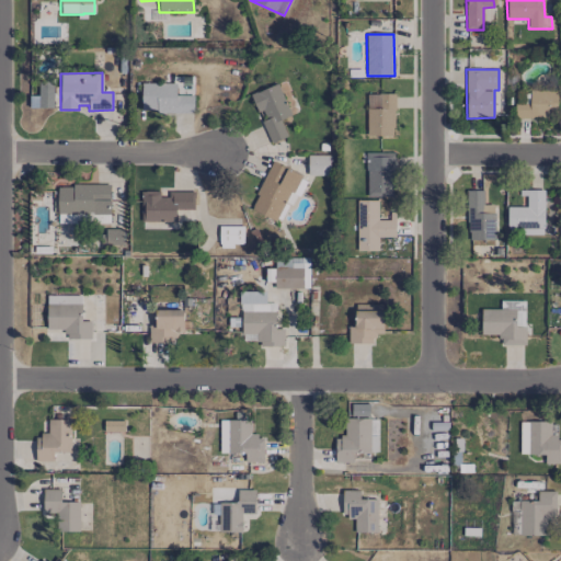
[(53,109),(54,82),(38,82),(37,107),(53,109)]
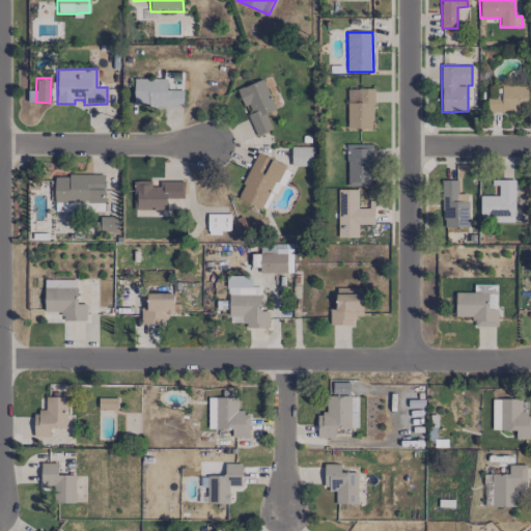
[(184,90),(166,90),(167,79),(134,79),(134,106),(183,107),(184,90)]
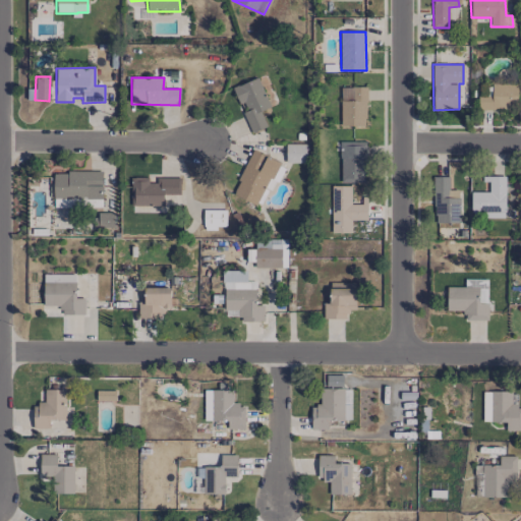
[(267,126),(261,112),(270,107),(256,77),(233,88),(243,112),(242,112),(251,133),(267,126)]
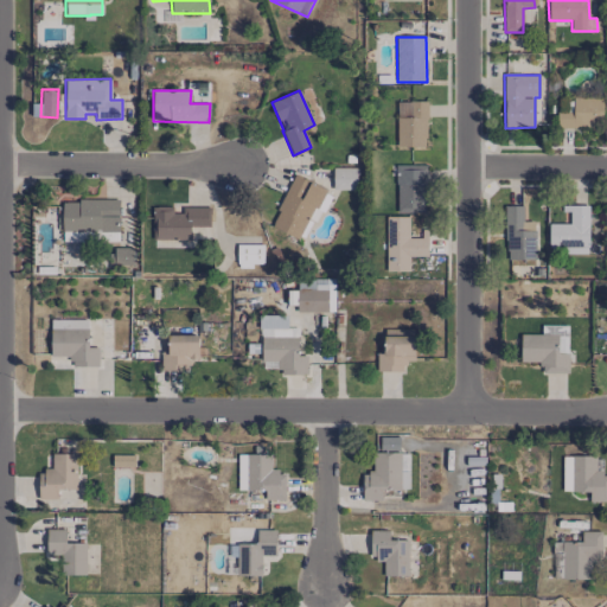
[(557,128),(602,129),(602,98),(573,98),(573,113),(557,113),(557,128)]
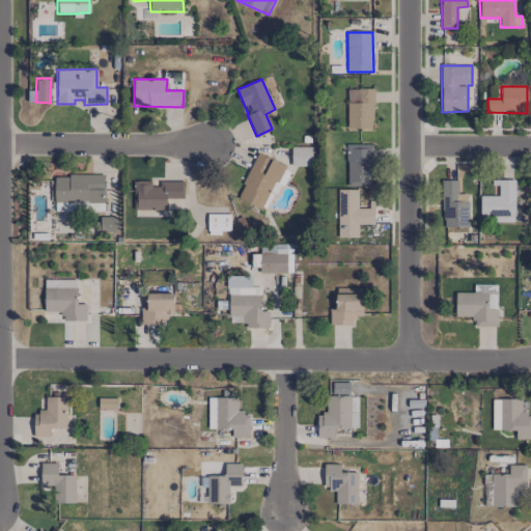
[(372,88),(346,89),(347,129),(374,129),(372,88)]
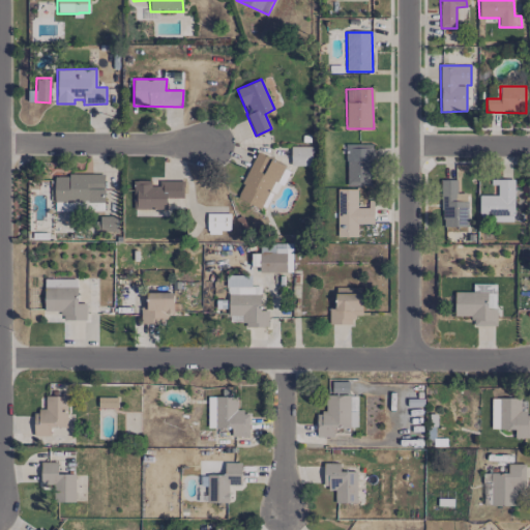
[(372,144),(346,145),(347,186),(373,185),(372,144)]
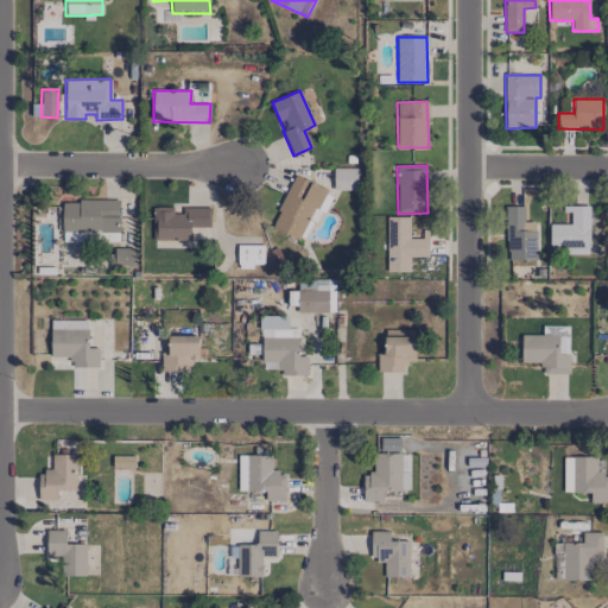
[(334,190),(356,190),(356,169),(334,169),(334,190)]
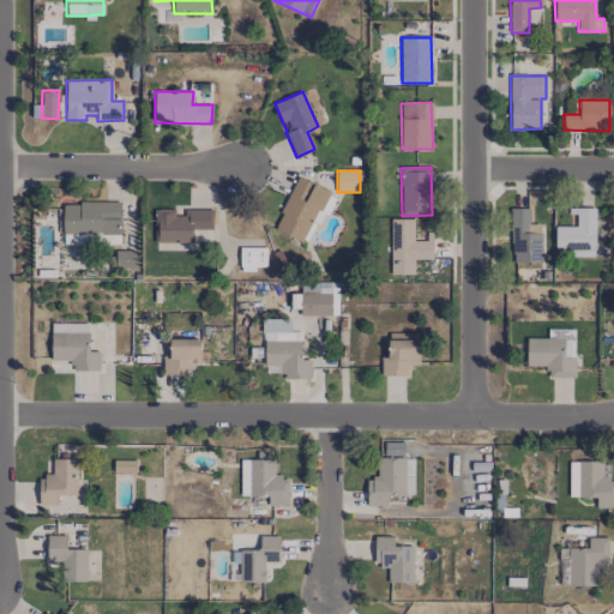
[(296,178),(274,229),(306,244),(315,222),(321,224),(335,194),(296,178)]
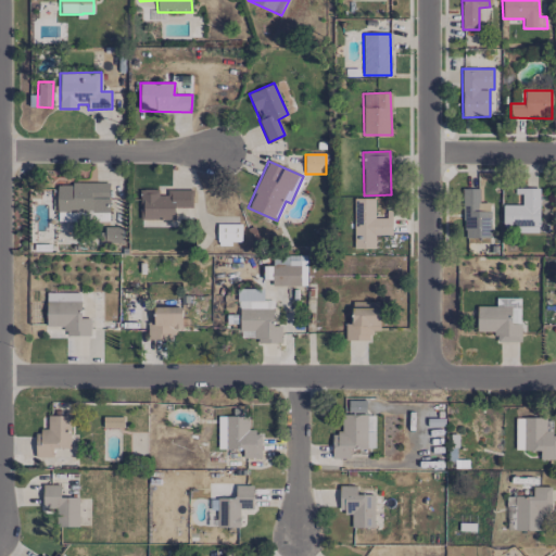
[(109,184),(57,185),(57,213),(109,212),(109,184)]
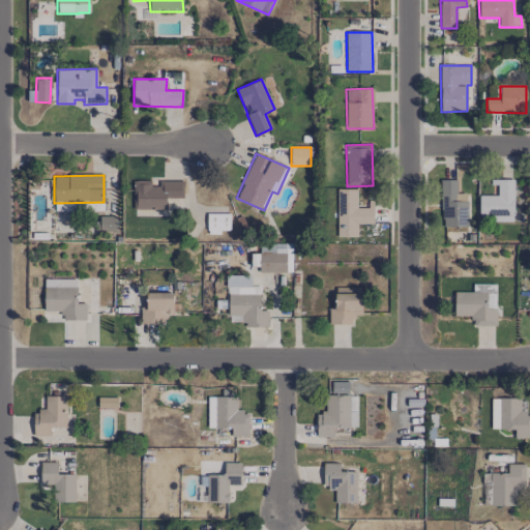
[(479,196),(478,219),(513,219),(513,179),(495,179),(495,196),(479,196)]
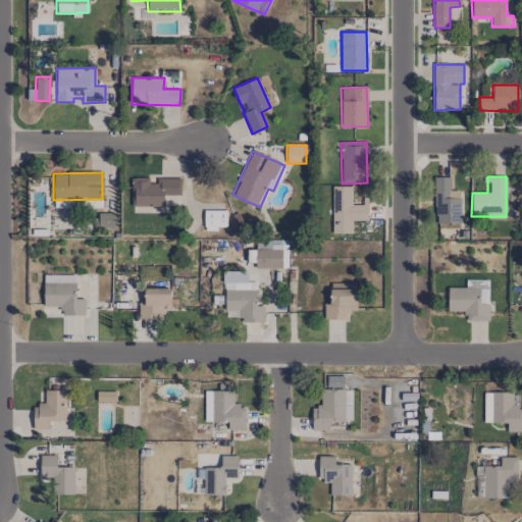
[(460,223),(460,191),(450,191),(450,177),(434,177),(433,223),(460,223)]
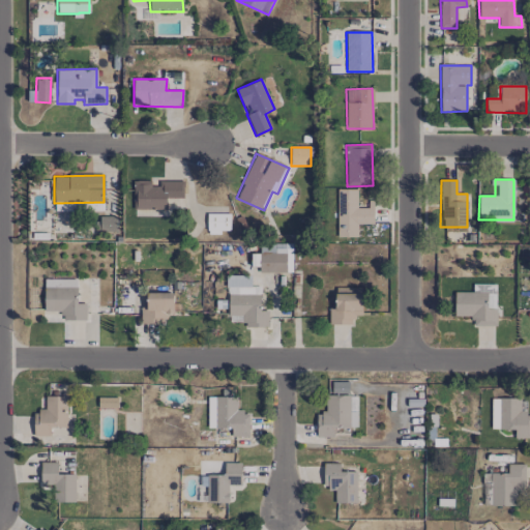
[(134,209),(167,209),(167,198),(183,198),(183,181),(159,181),(159,186),(151,186),(151,181),(134,181),(134,209)]
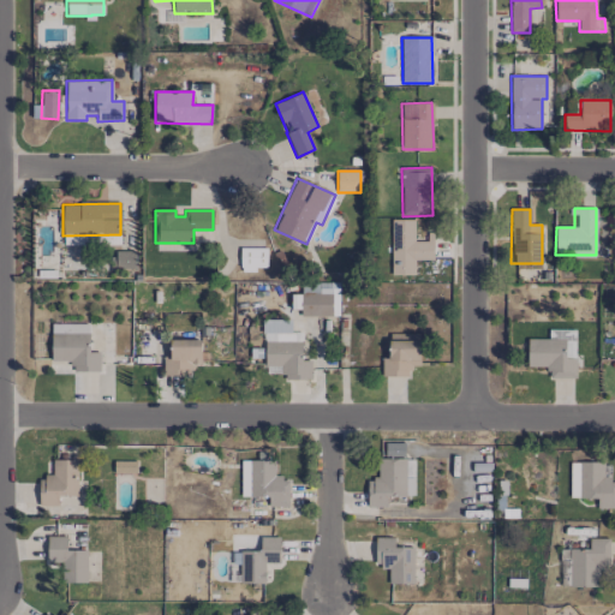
[(415,220),(392,220),(390,275),(415,275),(415,260),(433,260),(434,232),(427,232),(427,242),(413,242),(415,220)]
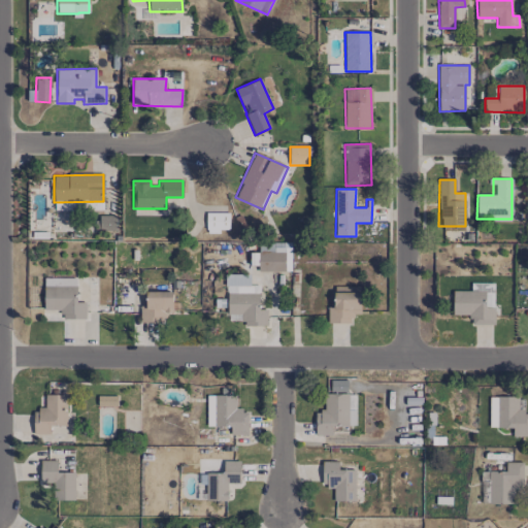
[(228,212),(206,212),(205,231),(228,232),(228,212)]
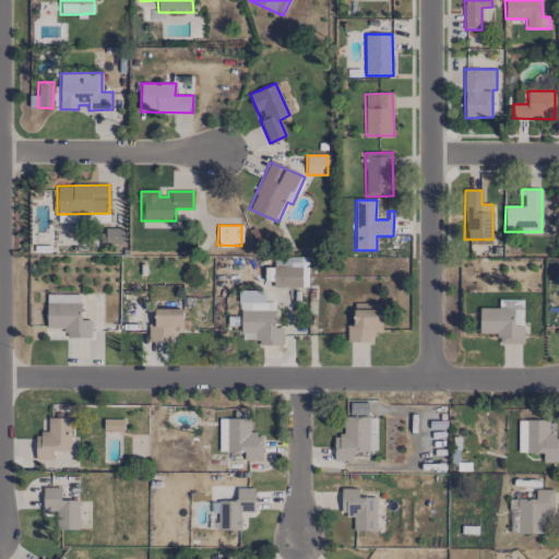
[(123,244),(122,227),(97,228),(97,245),(123,244)]
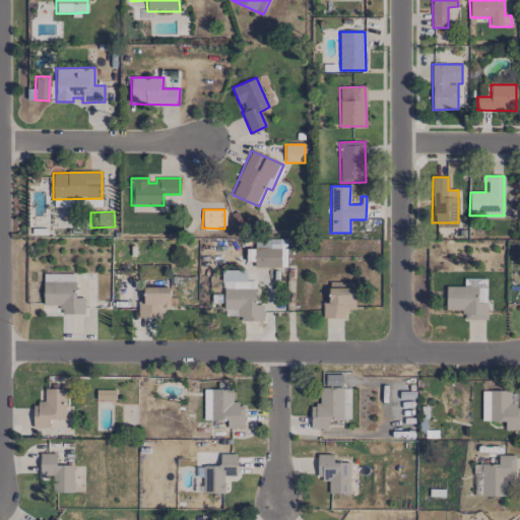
[(286,267),(285,240),(254,240),(255,267),(286,267)]
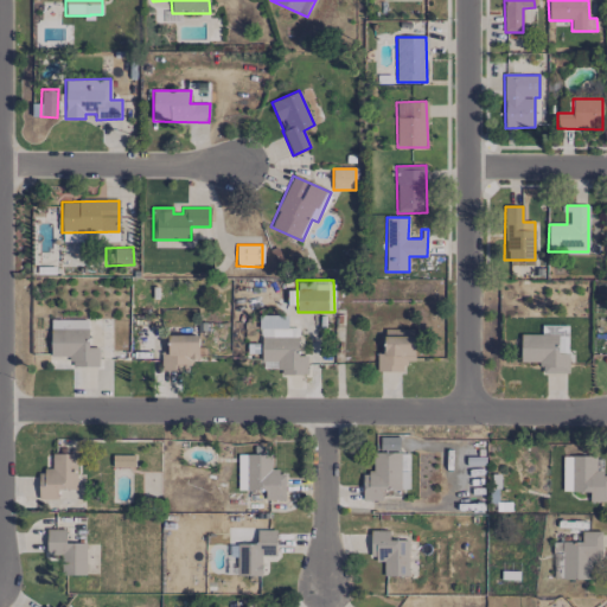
[(287,315),(261,315),(261,360),(279,362),(279,375),(307,375),(307,356),(298,356),(298,328),(287,328),(287,315)]
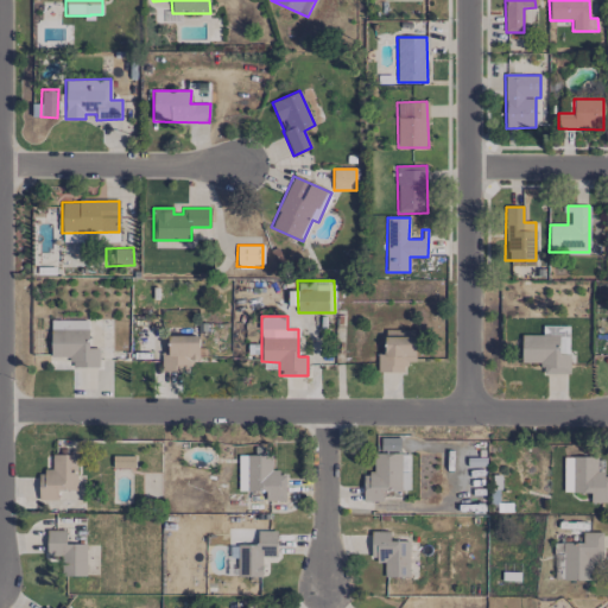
[(88,328),(88,320),(50,321),(50,329),(88,328)]
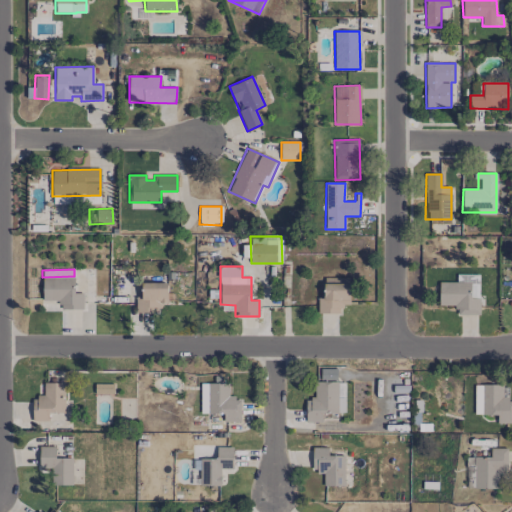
[(74,277),(43,277),(43,301),(61,301),(61,309),(83,310),(83,293),(74,293),(74,277)]
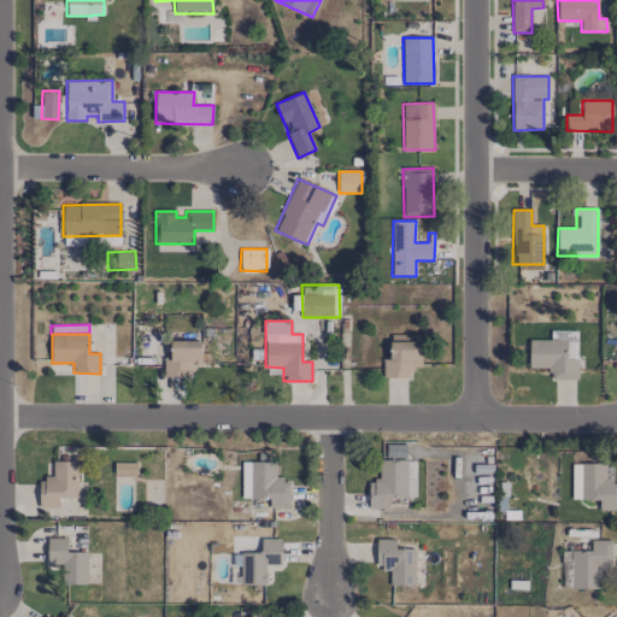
[(411,378),(411,368),(419,368),(422,336),(391,334),(389,359),(383,359),(382,377),(411,378)]
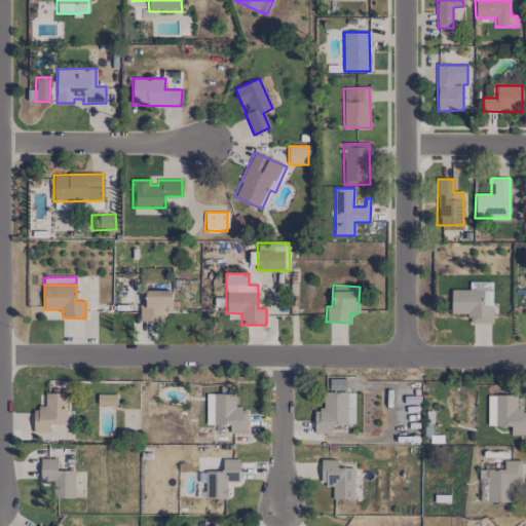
[(172,291),(145,290),(145,303),(140,303),(140,322),(163,322),(163,311),(172,311),(172,291)]
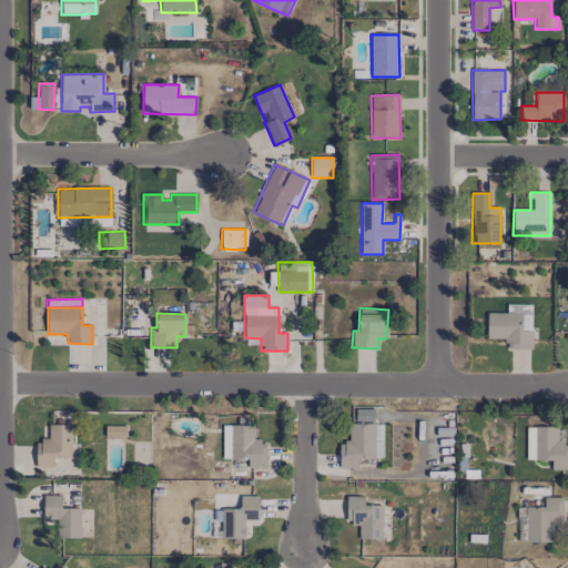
[(486,340),(506,340),(506,350),(530,350),(530,314),(487,314),(486,340)]
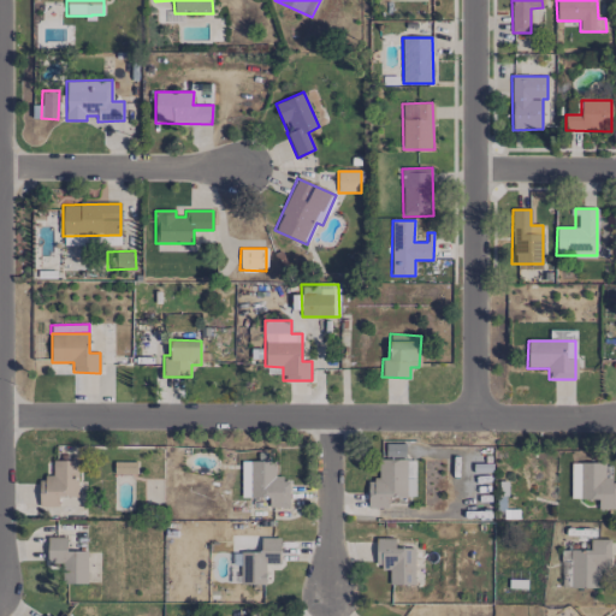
[(404,443),(385,444),(385,457),(406,457),(404,443)]
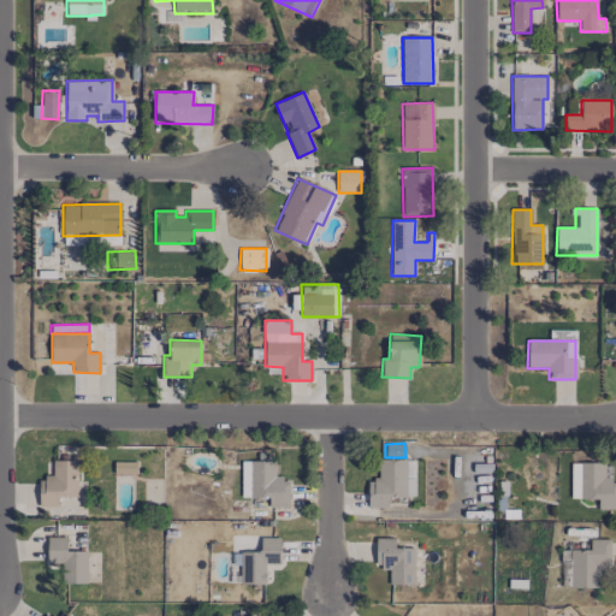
[(415,460),(378,460),(378,480),(368,480),(367,508),(388,508),(388,497),(415,497),(415,460)]
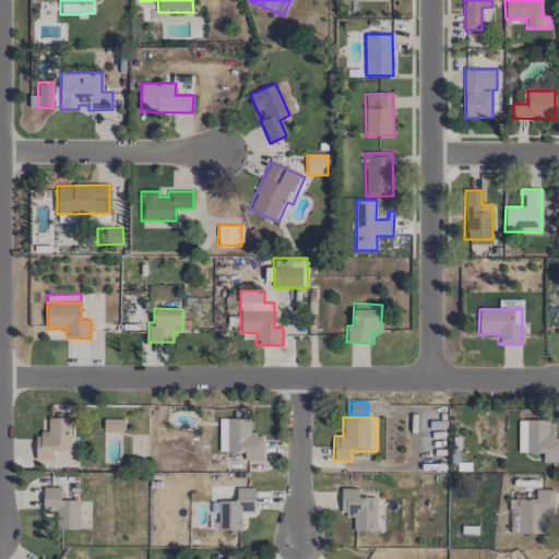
[(70,418),(47,418),(47,433),(35,433),(35,460),(52,460),(52,451),(70,451),(70,418)]
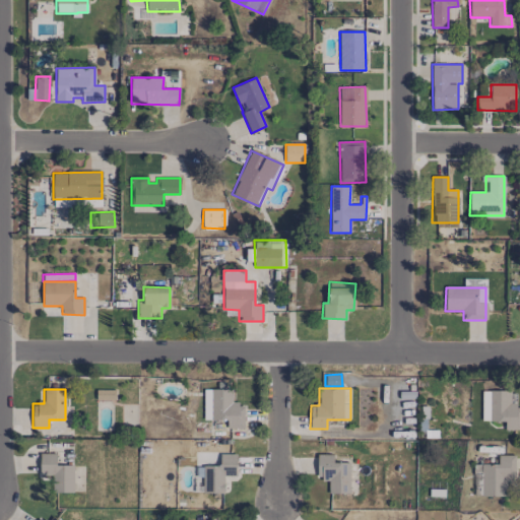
[(115,389),(95,389),(96,400),(115,400),(115,389)]
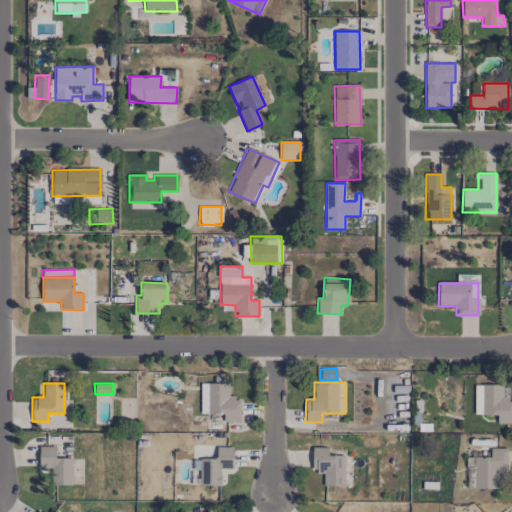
[(207,413),(223,413),(223,422),(240,422),(240,398),(228,397),(228,383),(208,383),(207,413)]
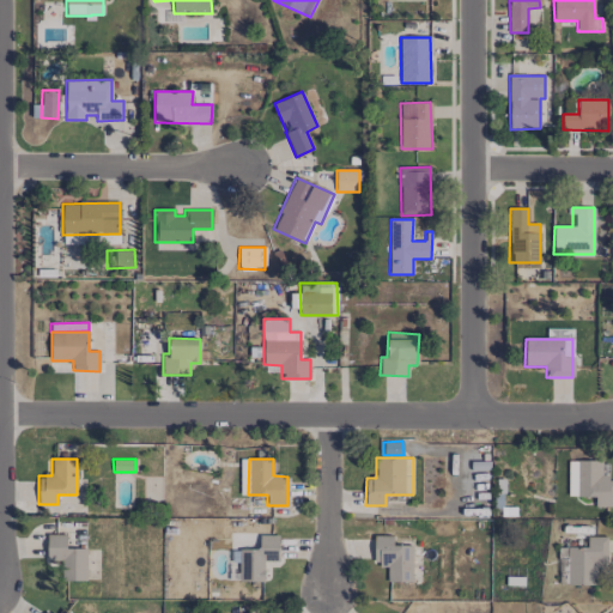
[(568,462),(569,497),(595,496),(595,508),(612,507),(612,479),(608,480),(607,461),(568,462)]
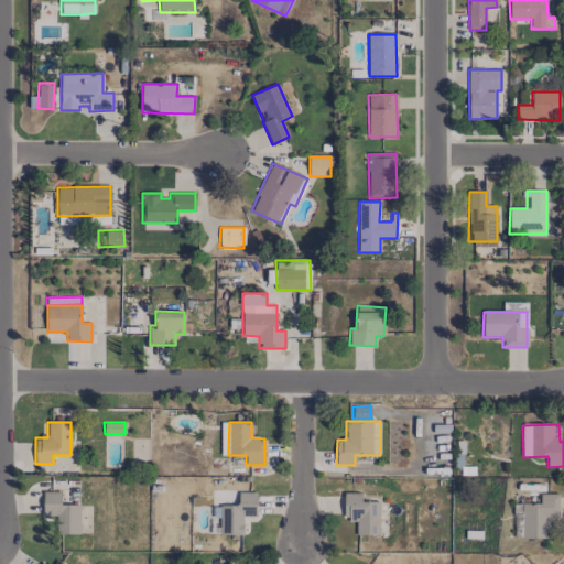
[(79,534),(79,505),(61,505),(61,491),(43,491),(43,516),(60,516),(60,534),(79,534)]
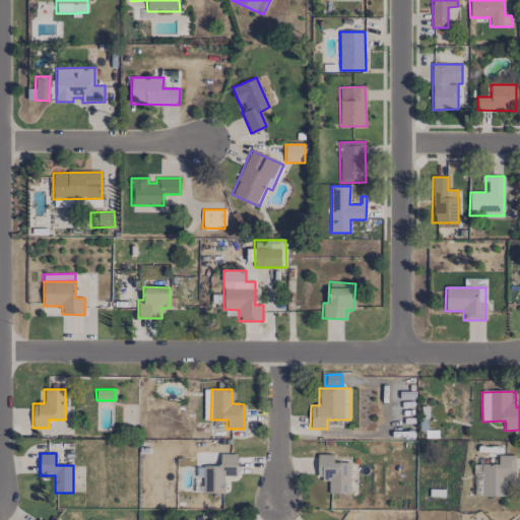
[(236,454),(220,454),(220,466),(211,466),(212,480),(205,480),(205,494),(224,493),(223,476),(237,475),(236,454)]
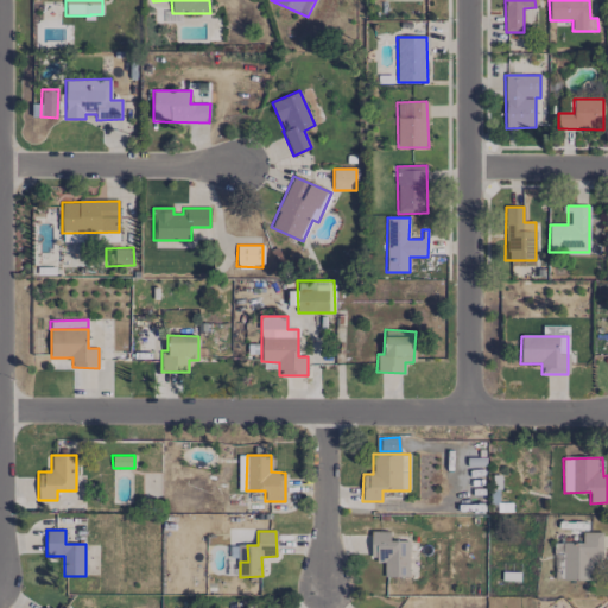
[(409,577),(409,540),(390,540),(390,531),(371,532),(371,561),(384,559),(384,577),(409,577)]
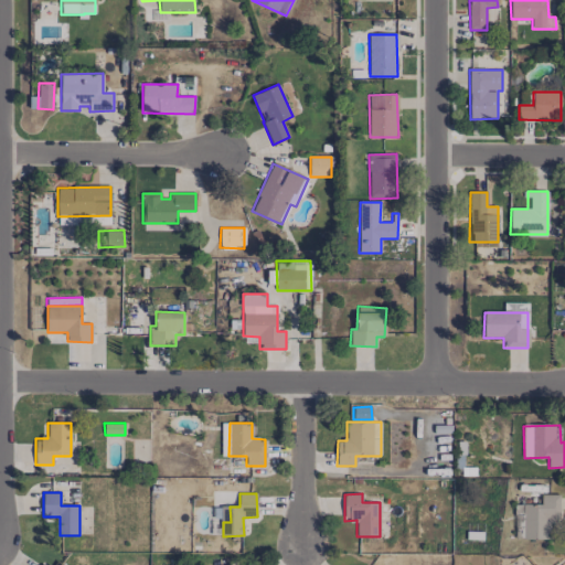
[(550,540),(550,519),(560,519),(560,494),(541,494),(541,503),(524,503),(524,539),(550,540)]
